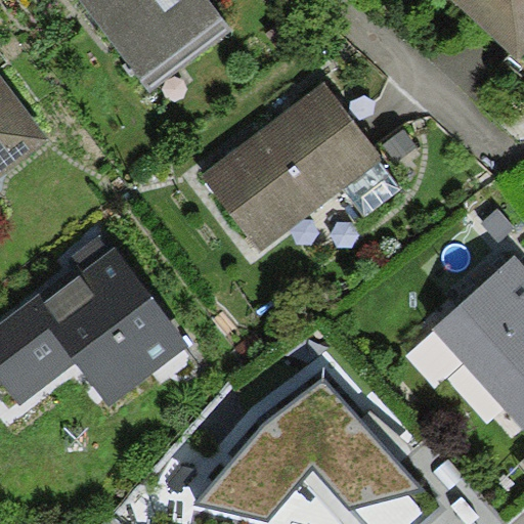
[(228,28),(208,0),(79,0),(146,89),(228,28)]
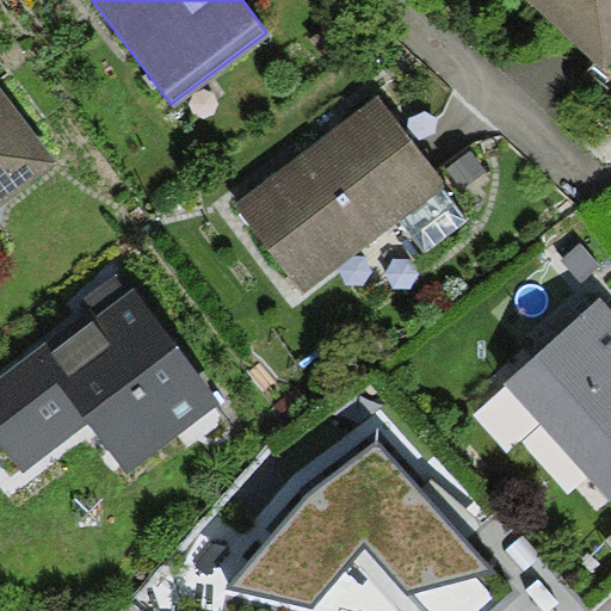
[(610,67),(610,0),(524,0),(606,73),(610,67)]
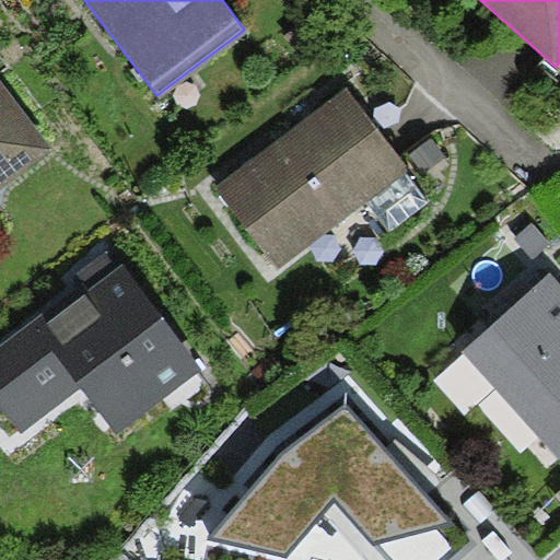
[(0,193),(53,154),(0,83),(0,193)]
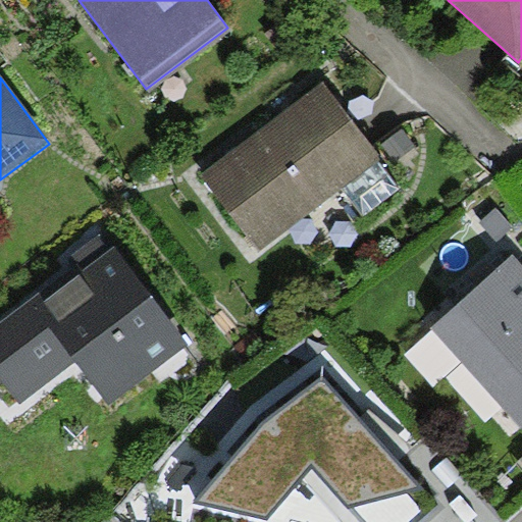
[(383,160),(325,82),(201,174),(259,253),(344,191),(379,162),(383,160)]
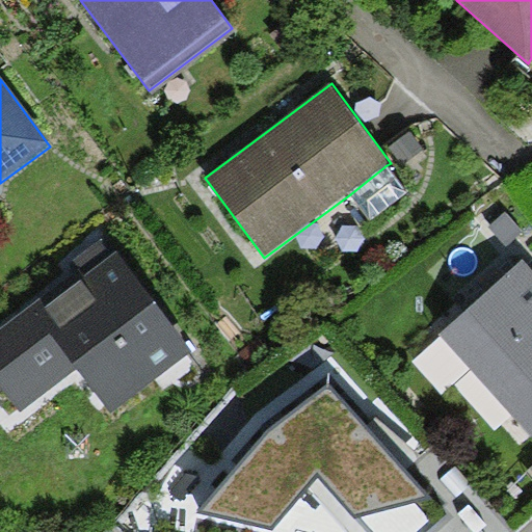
[(407,192),(387,165),(350,194),(371,220),(407,192)]
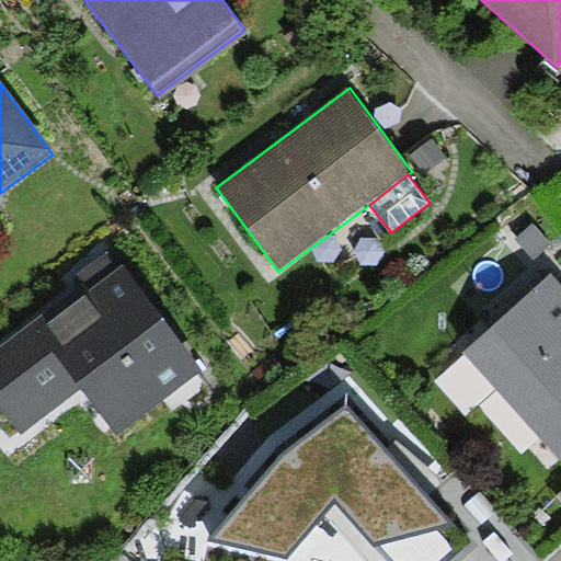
[(204,369),(123,265),(48,323),(42,315),(0,346),(0,405),(22,434),(80,389),(117,436),(204,369)]
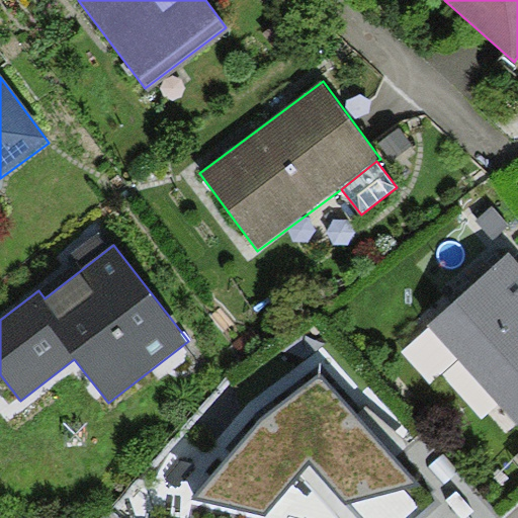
[(517,262),(509,252),(427,326),(517,425),(517,424),(517,262)]
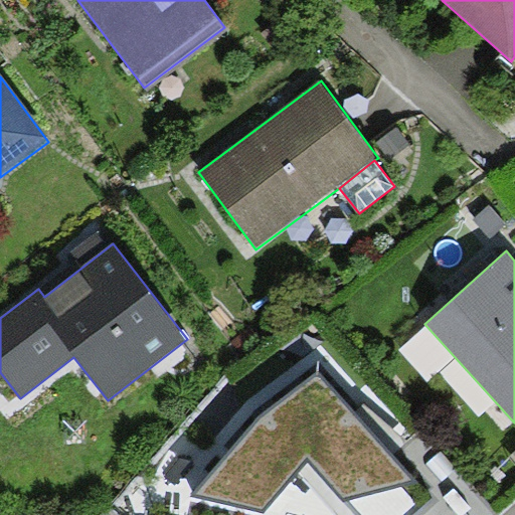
[(414,514),(434,499),(318,376),(255,419),(194,495),(264,510),(307,457),(357,514),(414,514)]
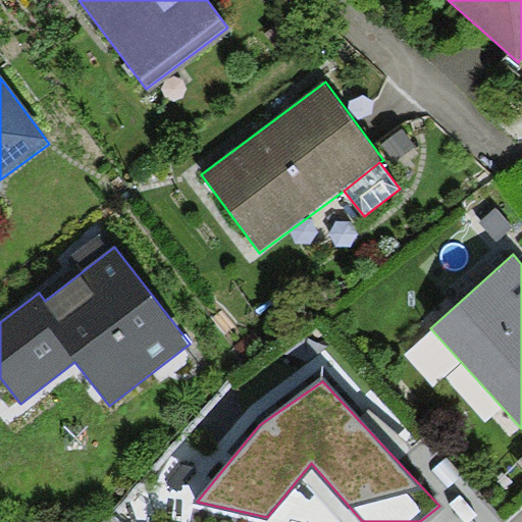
All buildings are outlined.
